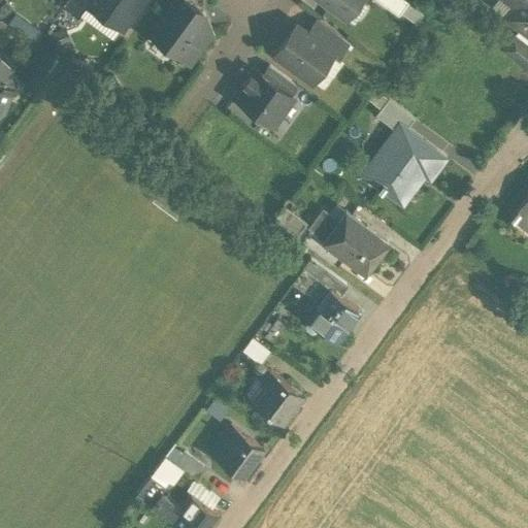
[(88,1),(86,0),(68,0),(64,6),(77,15),(88,1)]
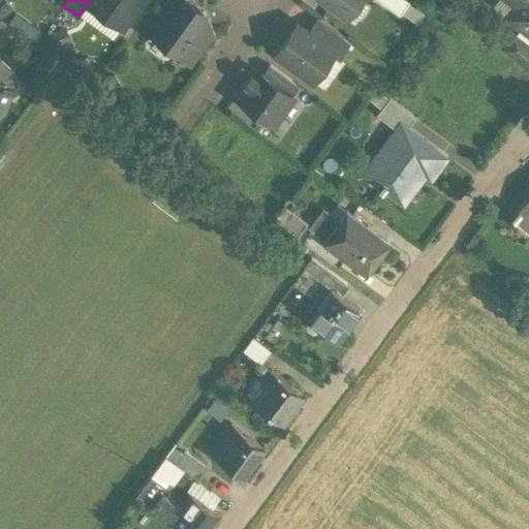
[(88,0),(88,1),(124,27),(143,0),(88,0)]
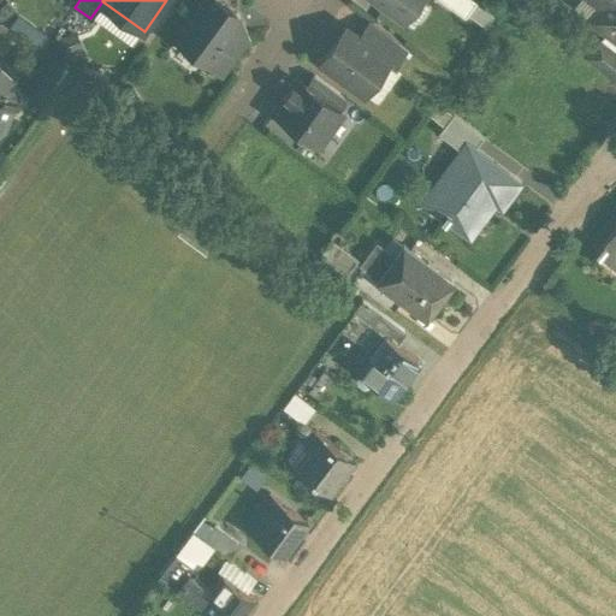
[(235,15),(214,0),(205,0),(176,40),(206,63),(207,63),(231,30),(236,23),(235,15)]
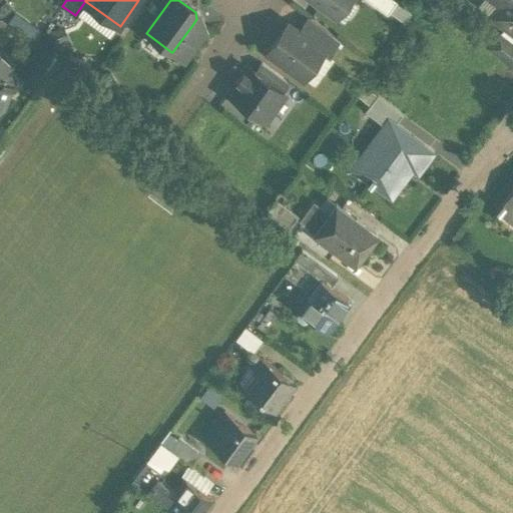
[(345,0),(312,0),(335,16),(345,0)]
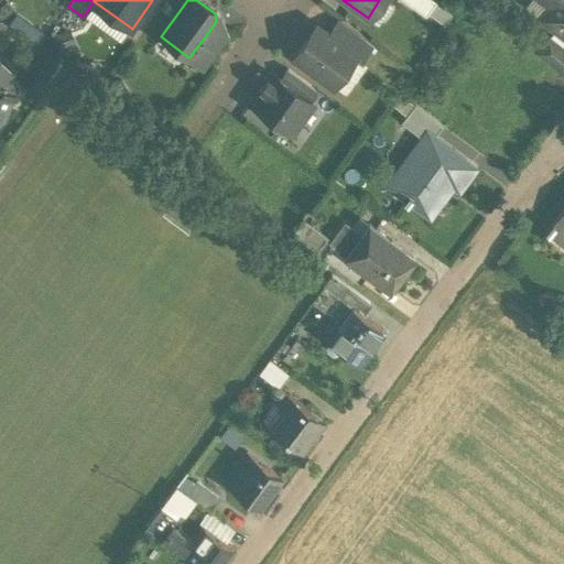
[(435,2),(431,0),(401,0),(425,18),(435,2)]
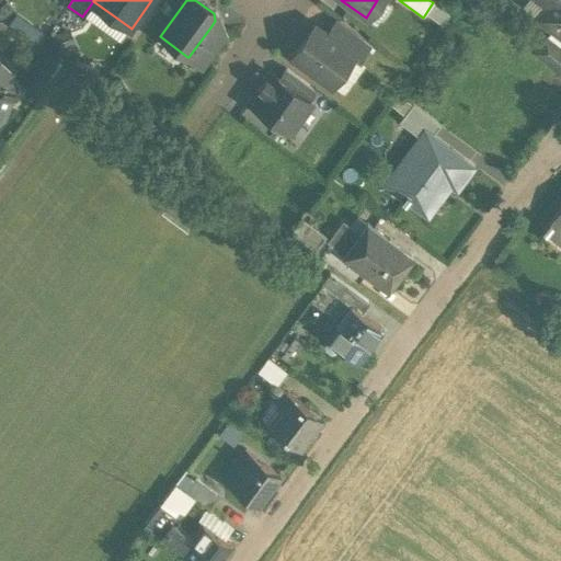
[(560,0),(538,0),(547,7),(538,19),(560,36),(560,0)]
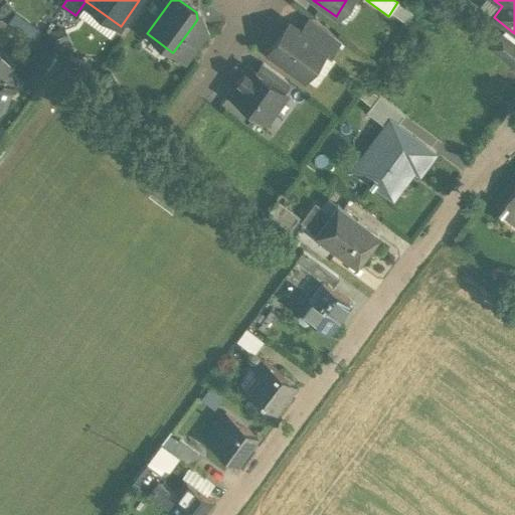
[(339,40),(310,19),(300,32),(324,50),(323,52),(328,55),(339,40)]
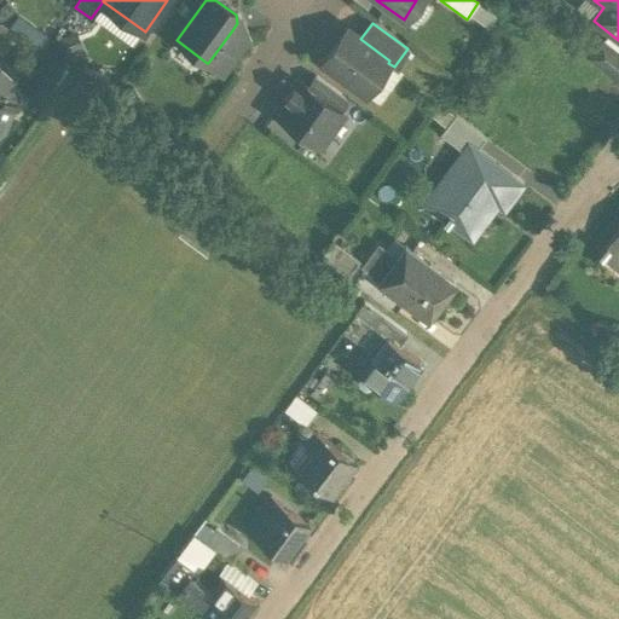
[(59,34),(75,61),(91,51),(75,24),(59,34)]
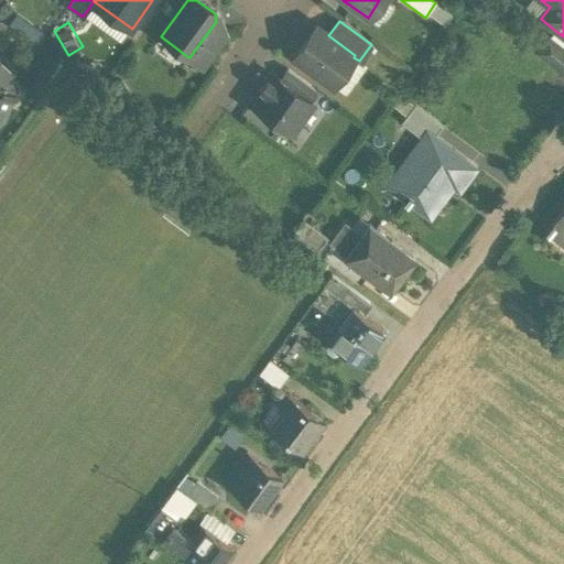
[(316,26),(294,57),(333,86),(354,57),(355,55),(328,35),(316,26)]
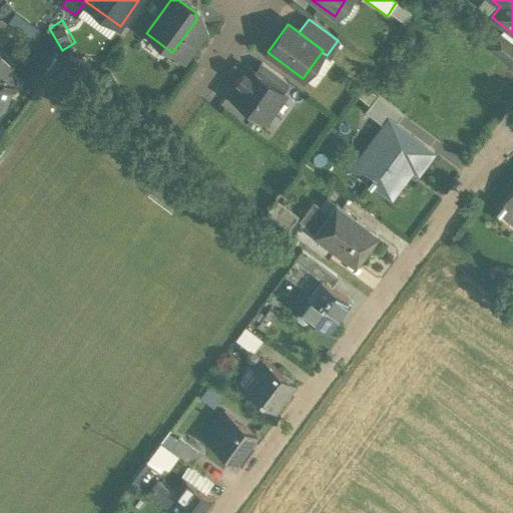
[(192,25),(172,52),(171,52),(170,53),(183,62),(204,33),(192,25)]
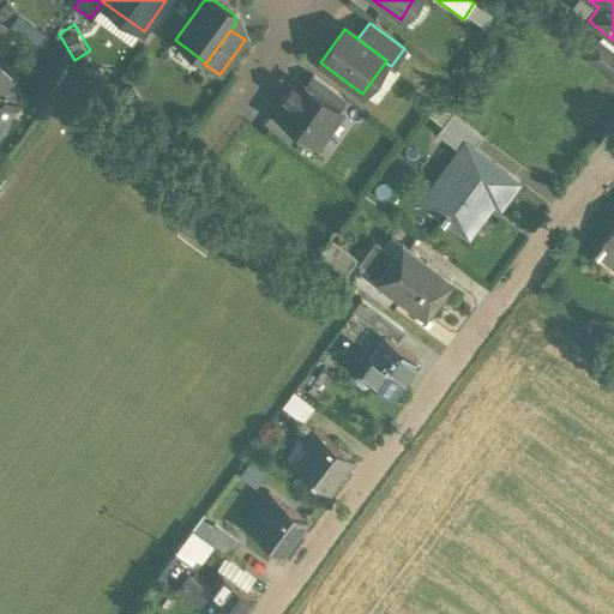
[(613,56),(597,43),(587,58),(613,78),(613,56)]
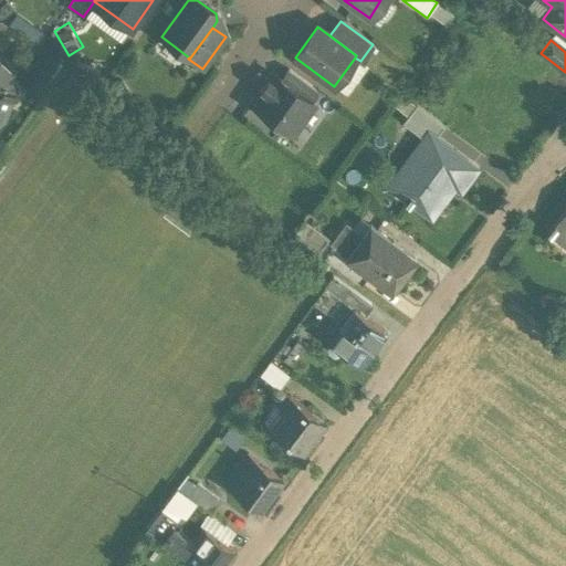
[(0,64),(0,116),(2,116),(14,85),(8,83),(10,76),(0,64)]
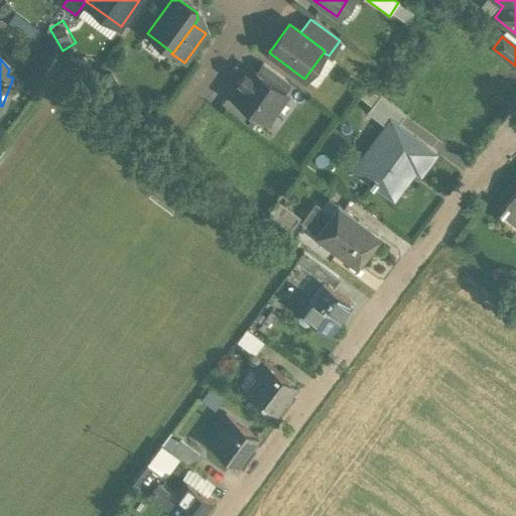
[(289,83),(263,65),(256,74),(282,93),(289,83)]
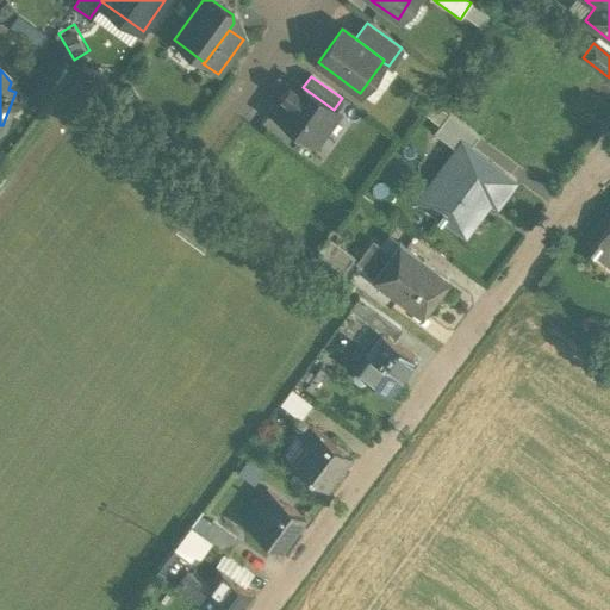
[(303,87),(293,80),(271,111),(315,143),(337,113),(334,110),(303,87)]
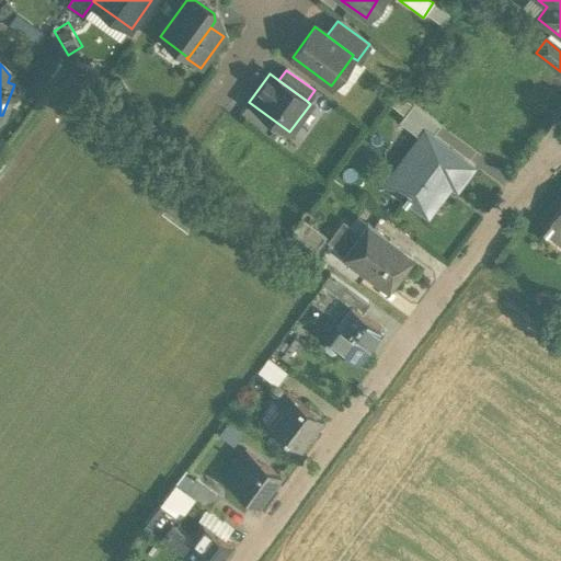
[(441,126),(412,105),(399,124),(421,139),(425,134),(432,138),(441,126)]
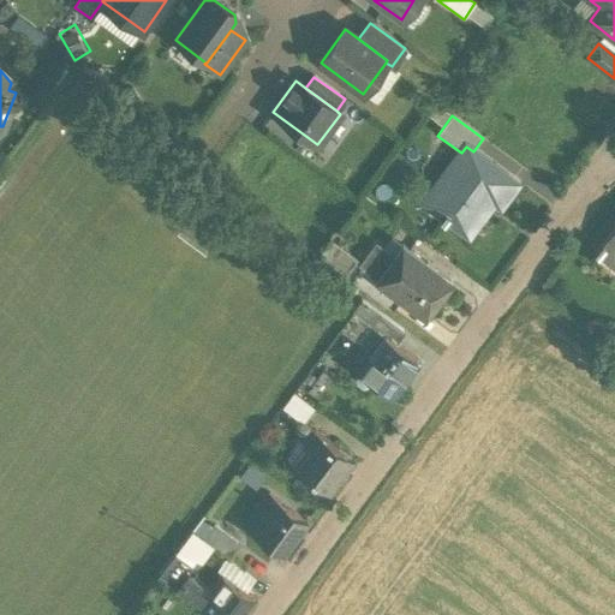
[(473,151),(466,147),(461,153),(441,180),(446,184),(435,199),(449,210),(441,221),(445,224),(446,221),(469,238),(470,237),(466,234),(490,202),(500,209),(518,186),(473,151)]
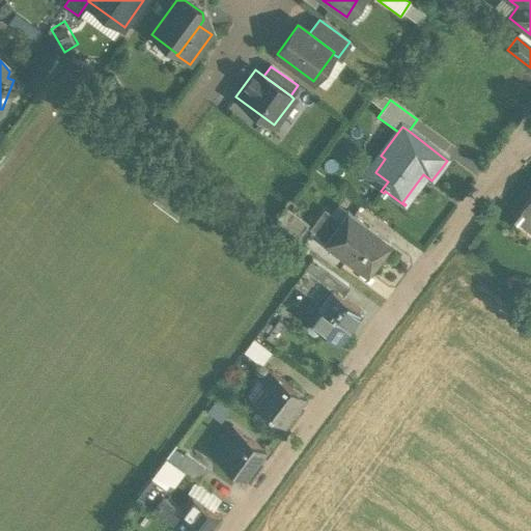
[(530,197),(519,213),(530,222),(530,197)]
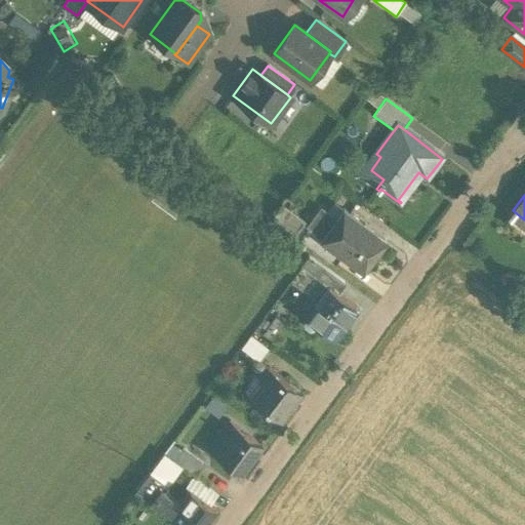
[(308,229),(280,208),(273,218),(299,239),(308,229)]
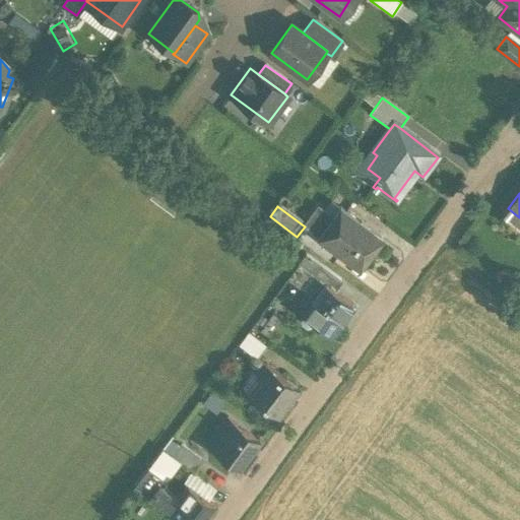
[(380,240),(340,209),(319,237),(319,238),(339,253),(359,268),(380,240)]
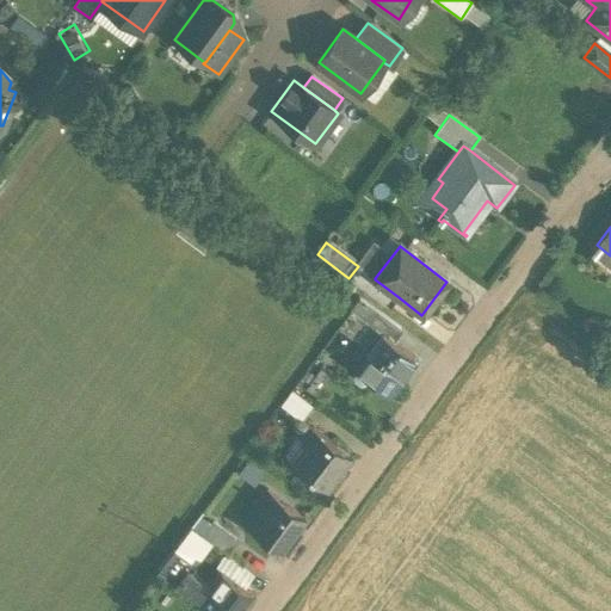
[(375,278),(358,266),(349,278),(390,309),(399,297),(375,279),(375,278)]
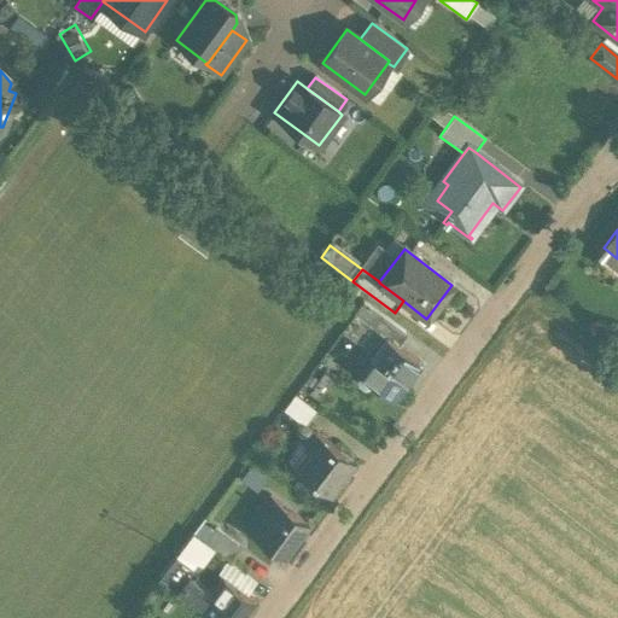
[(383,315),(363,302),(354,315),(371,327),(372,328),(373,328),(383,315)]
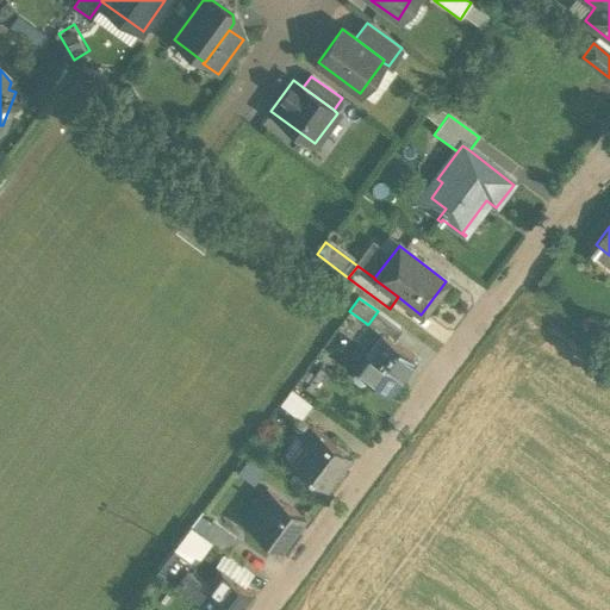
[(402,329),(378,311),(368,324),(380,334),(381,332),(392,341),(402,329)]
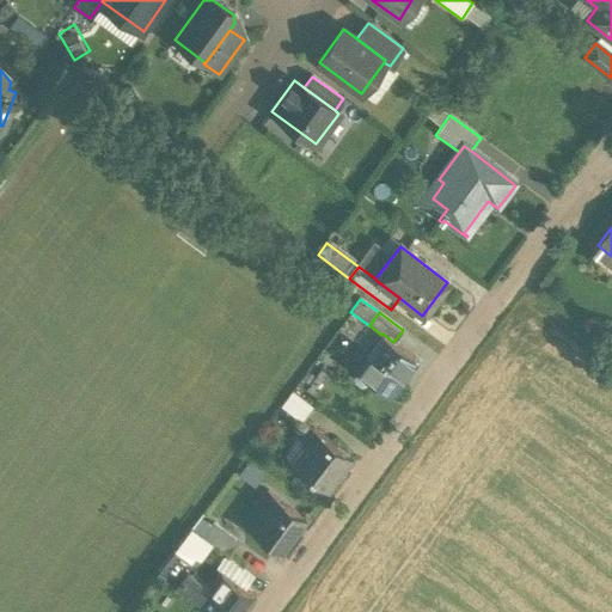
[(368,325),(367,324),(356,340),(371,349),(381,335),(369,325),(368,325)]
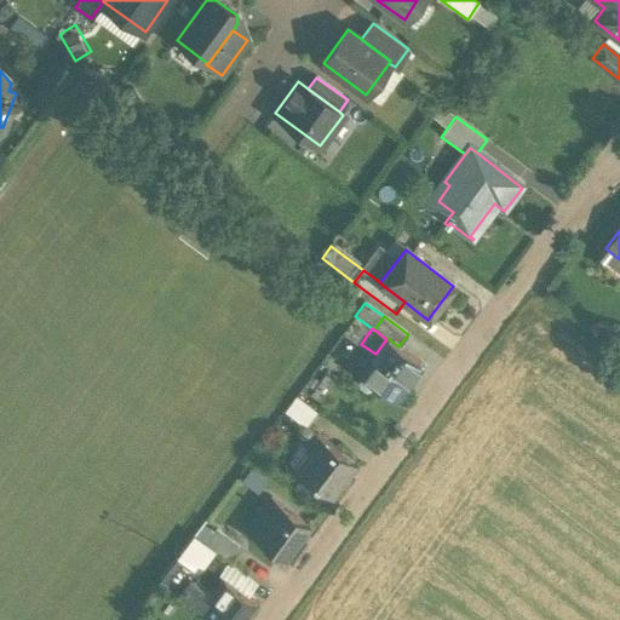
[(375,354),(361,373),(363,374),(375,384),(394,397),(419,362),(399,346),(388,338),(386,339),(375,354)]
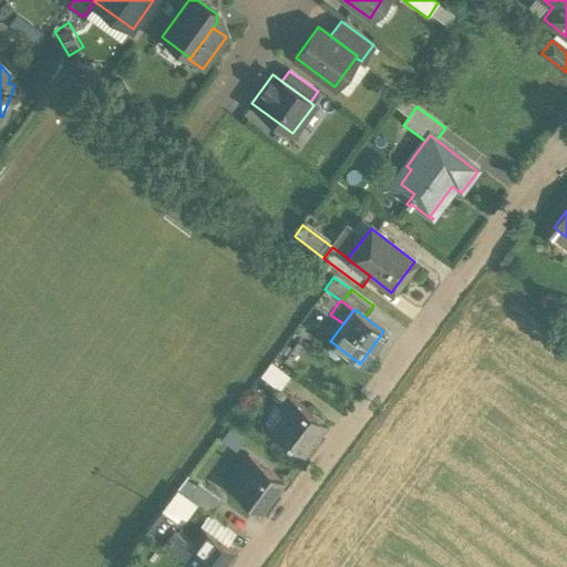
[(343,351),(332,342),(328,349),(328,353),(334,358),(339,357),(343,351)]
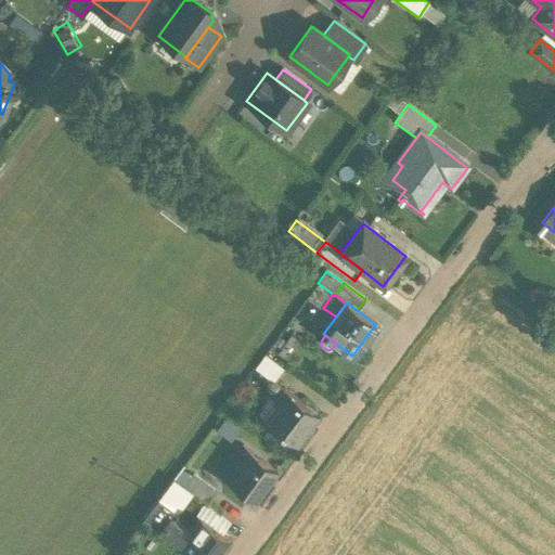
[(285,369),(265,355),(254,369),(274,384),(285,369)]
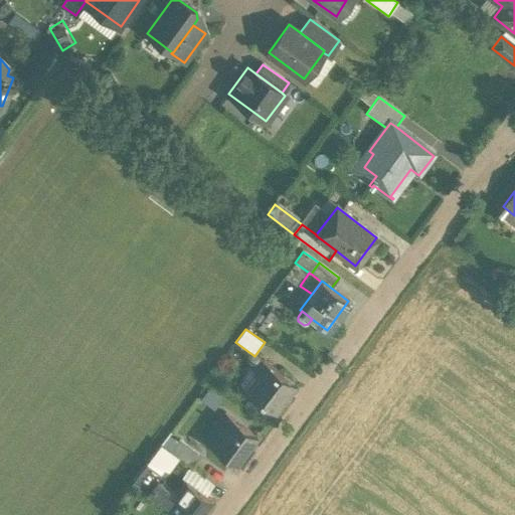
[(295,385),(264,362),(243,389),(276,412),(295,385)]
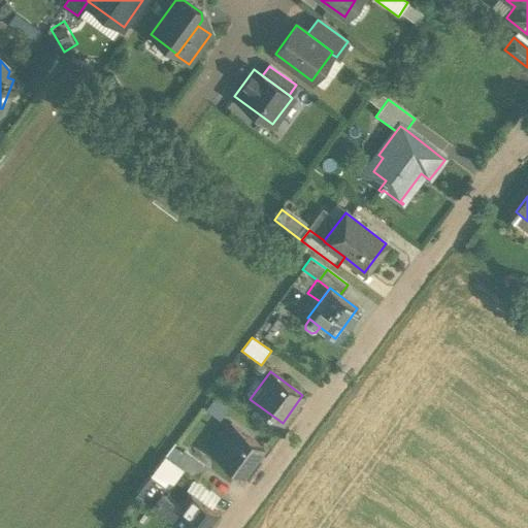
[(231,424),(209,453),(242,476),(255,461),(256,461),(257,460),(256,459),(263,450),(264,451),(264,449),(231,424)]
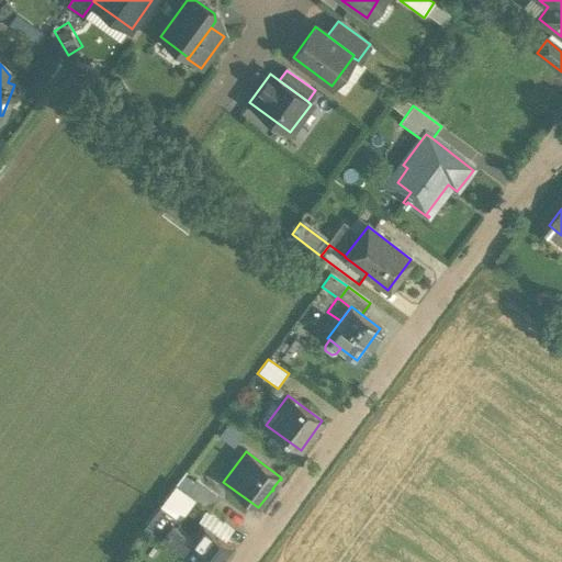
[(218,498),(195,482),(187,494),(193,498),(210,510),(218,498)]
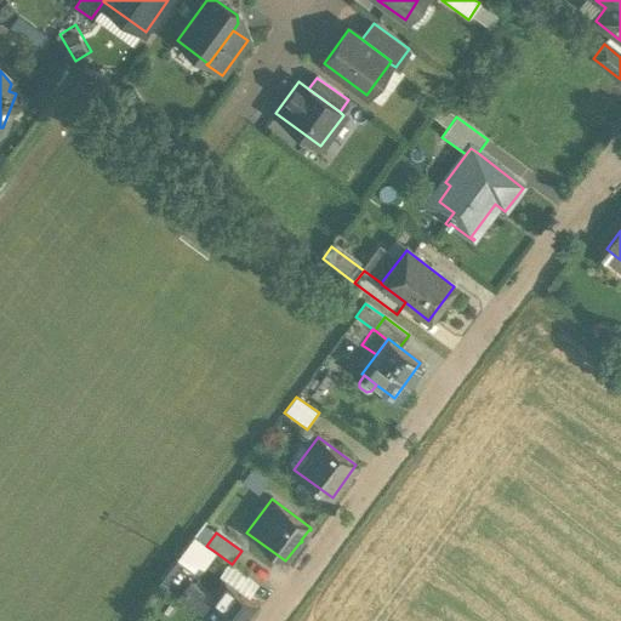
[(193,536),(160,581),(180,596),(192,580),(214,551),(206,546),(193,536)]
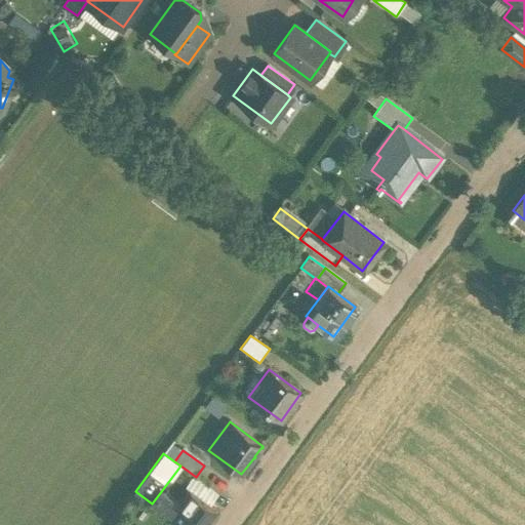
[(179,502),(169,516),(182,524),(203,524),(216,509),(199,496),(207,485),(198,478),(179,502)]
